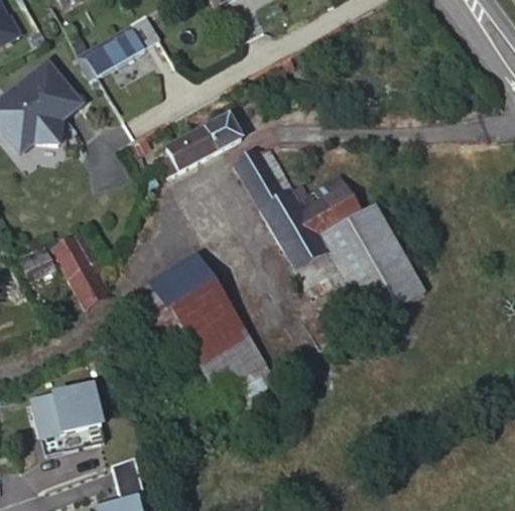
[(0,43),(19,32),(9,15),(6,17),(0,6),(0,43)]
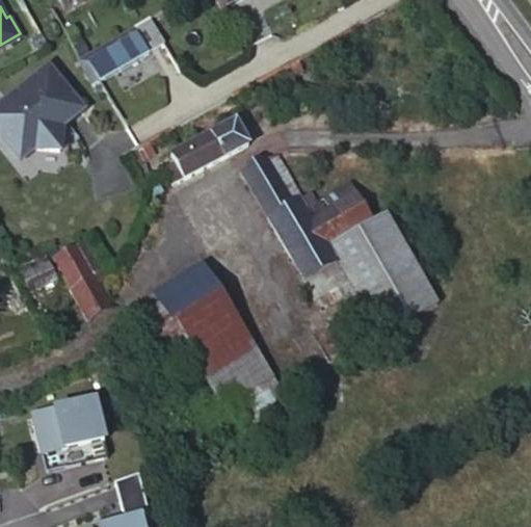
[(123,29),(80,55),(94,80),(150,50),(139,31),(128,37),(123,29)]
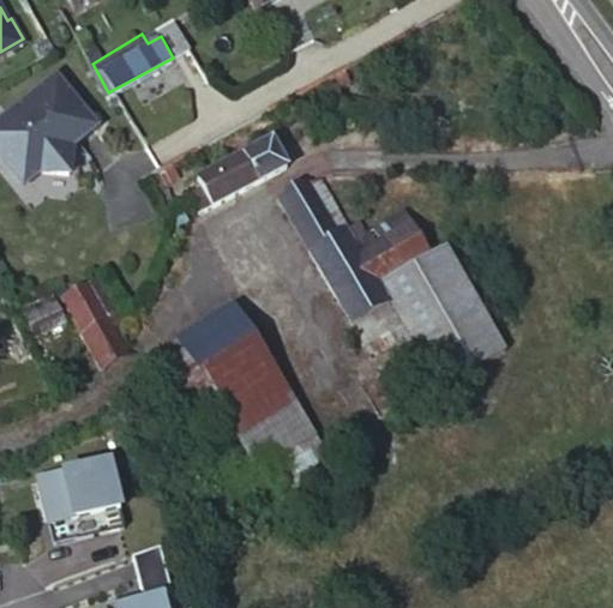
[(352,78),(344,66),(330,74),(337,86),(352,78)]
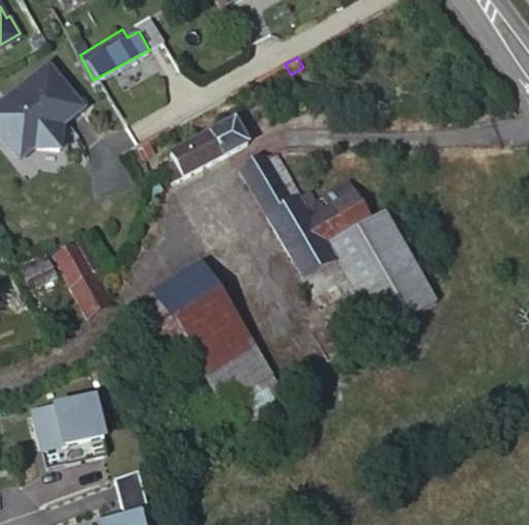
[(16,99),(0,111),(0,133),(19,157),(33,146),(63,155),(60,123),(82,106),(48,62),(11,93),(16,99)]
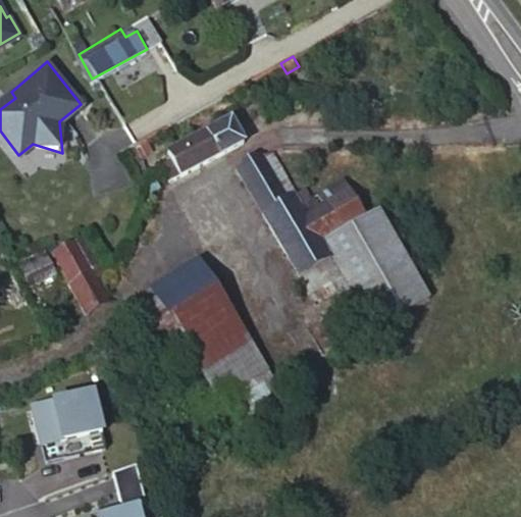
[(11,92),(0,100),(0,109),(15,98),(11,92)]
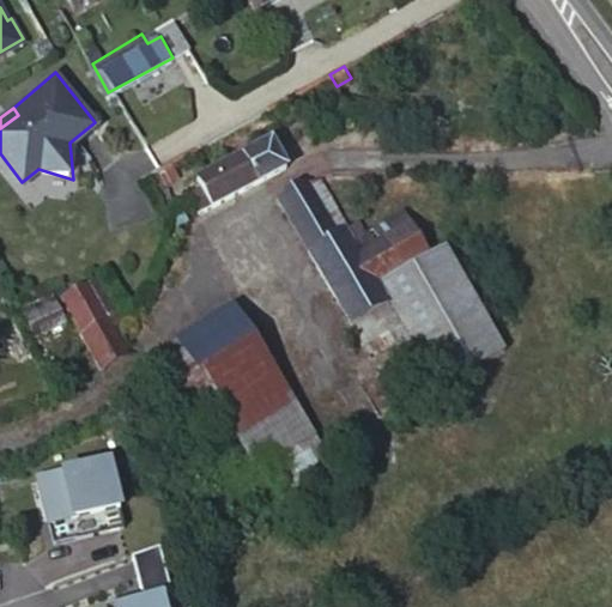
[(199,210),(286,163),(272,137),(200,175),(204,183),(189,190),(199,210)]
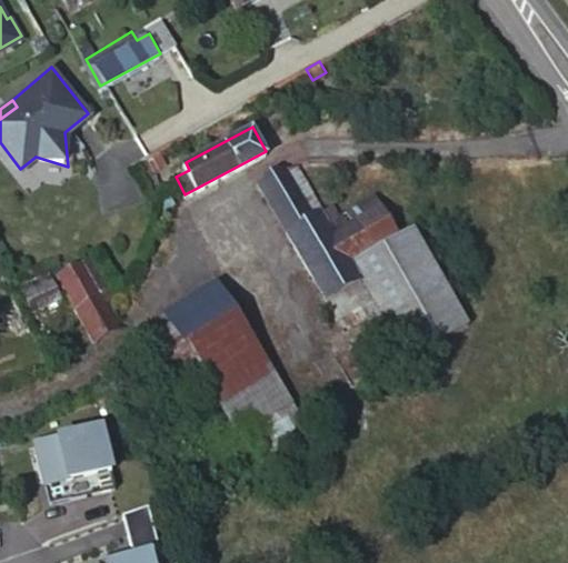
[(311,211),(321,204),(295,160),(286,166),(311,211)]
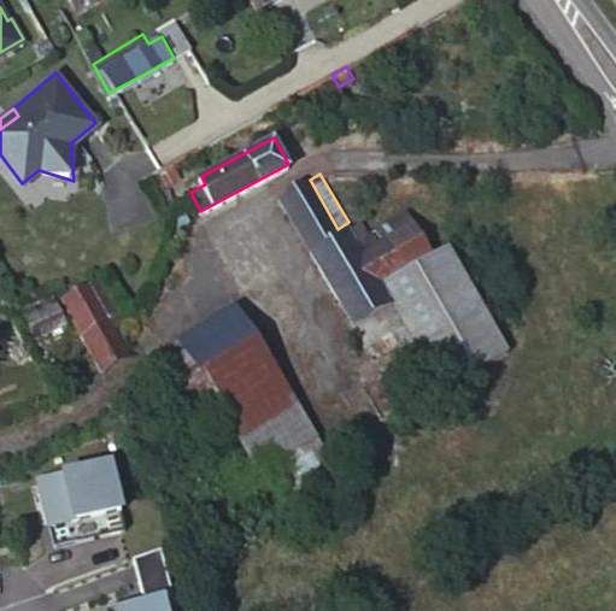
[(405,322),(412,334),(443,386),(509,347),(446,244),(430,252),(404,209),(364,231),(356,218),(348,222),(338,229),(310,180),(282,195),(345,303),(381,281),(393,301),(405,322)]
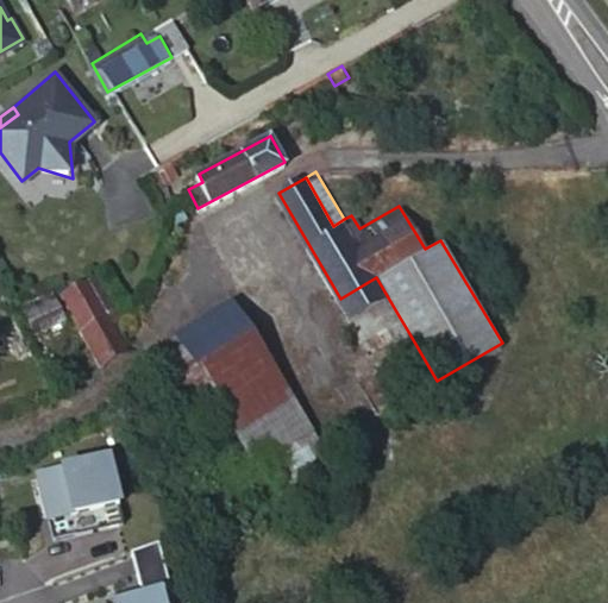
[(129,309),(106,267),(91,275),(114,316),(129,309)]
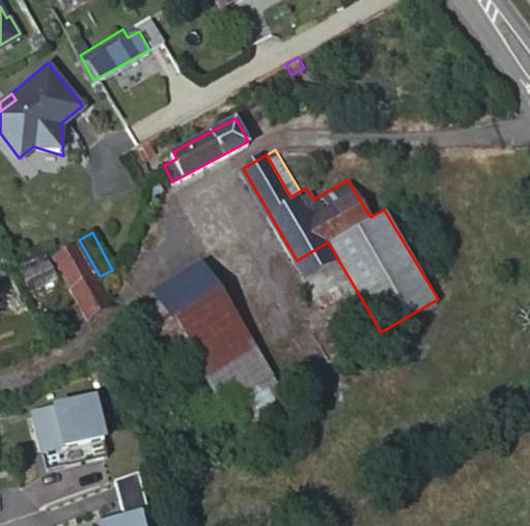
[(79,240),(55,252),(88,316),(114,304),(100,276),(79,240)]
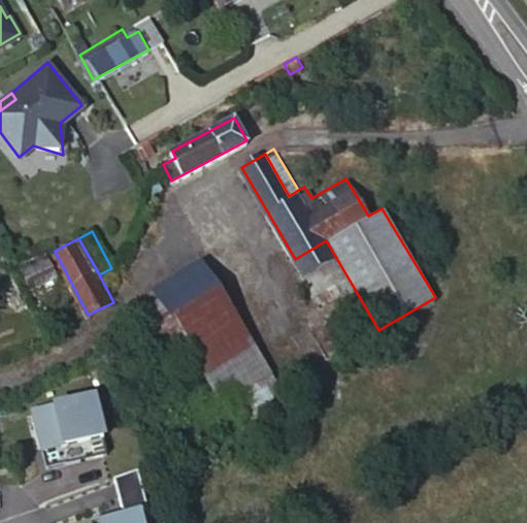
[(305,276),(336,258),(326,240),(295,259),(305,276)]
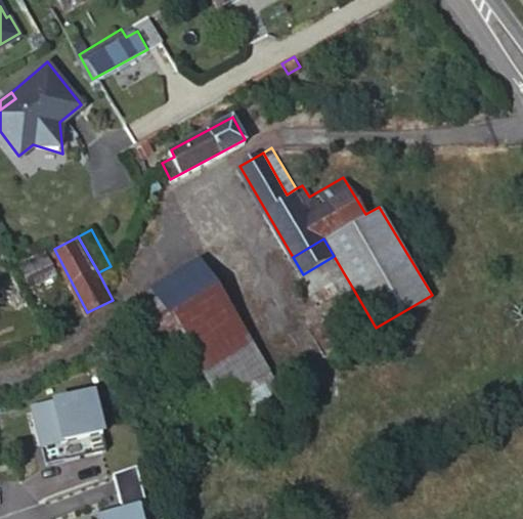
[(33,284),(56,271),(47,253),(24,265),(33,284)]
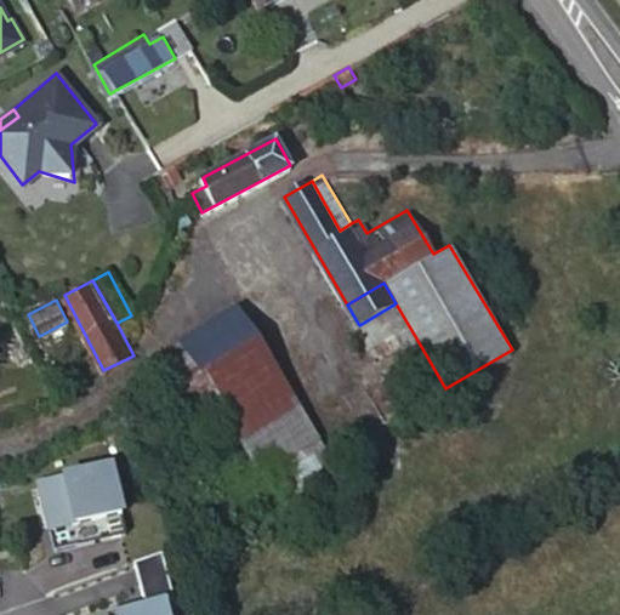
[(283,460),(320,437),(237,301),(223,309),(282,408),(237,434),(261,474),(283,460)]
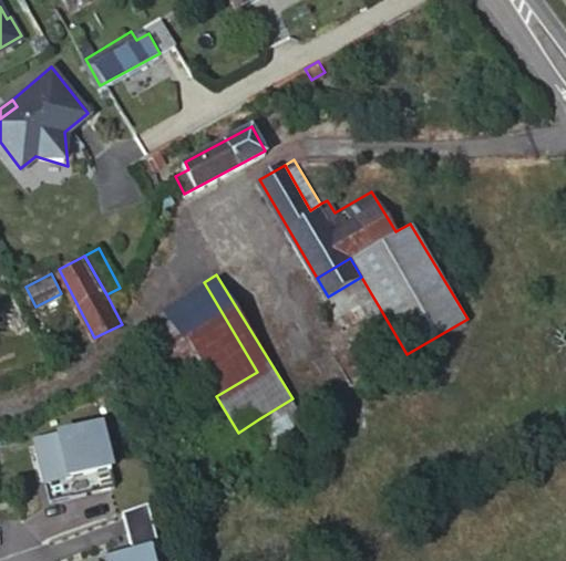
[(339,315),(342,313),(372,295),(361,277),(328,297),(339,315)]
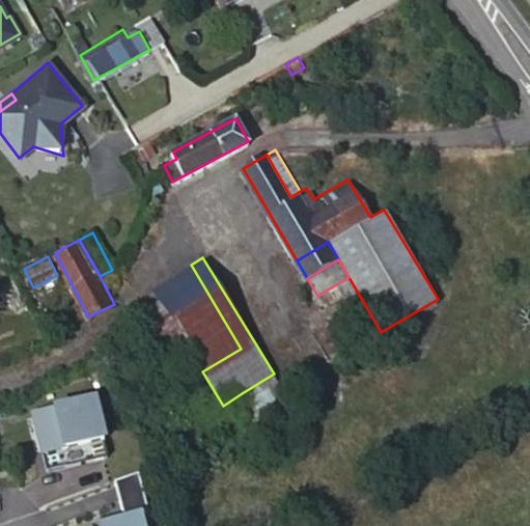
[(241,349),(191,265),(151,288),(160,303),(139,315),(167,361),(189,349),(202,371),(241,349)]
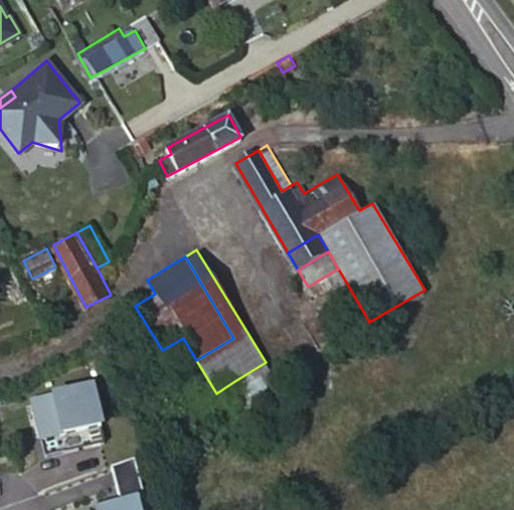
[(317,296),(344,279),(338,269),(311,285),(317,296)]
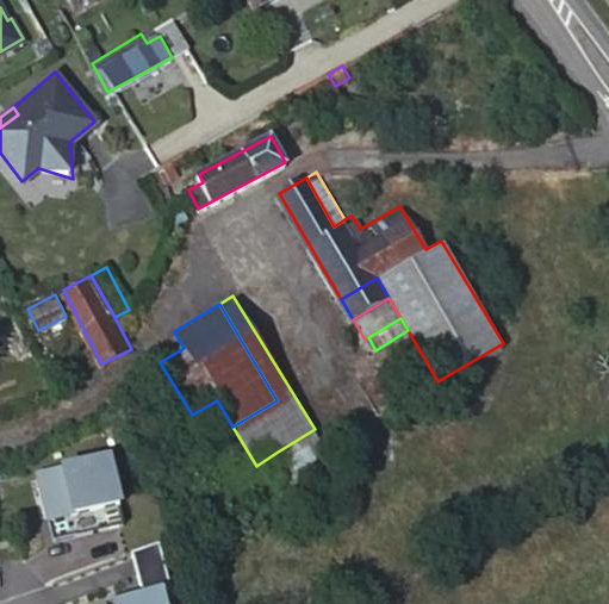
[(333,458),(315,429),(278,452),(297,483),(333,458)]
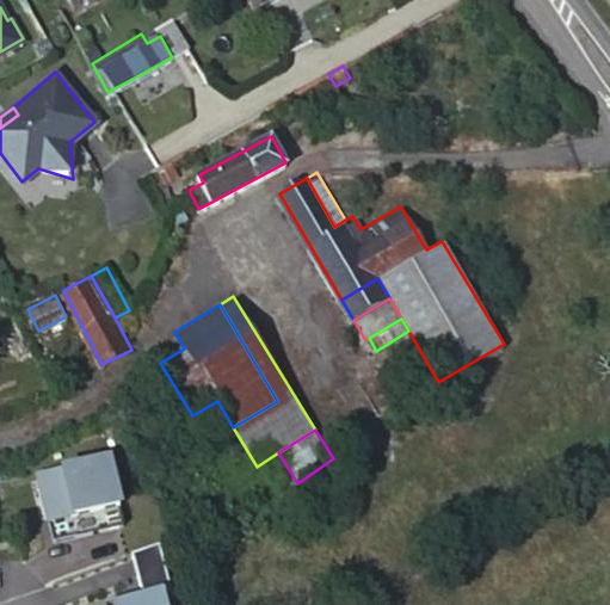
[(97,524),(97,528),(121,523),(106,460),(36,475),(51,538),(91,530),(90,526),(97,524)]
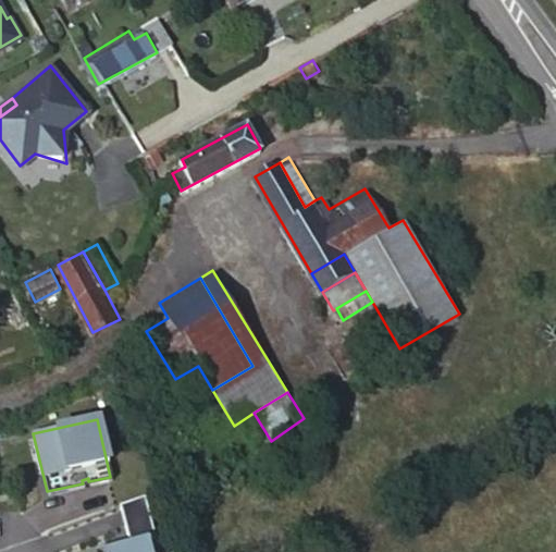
[(157,551),(141,494),(116,503),(127,542),(94,551),(96,551),(100,551),(157,551)]
